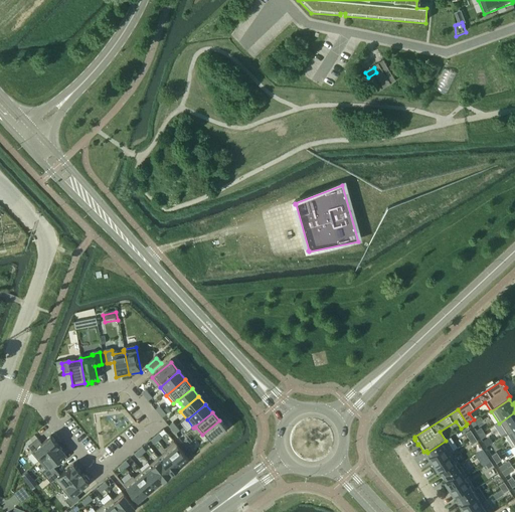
[(514,412),(499,423),(507,436),(514,431),(514,412)]
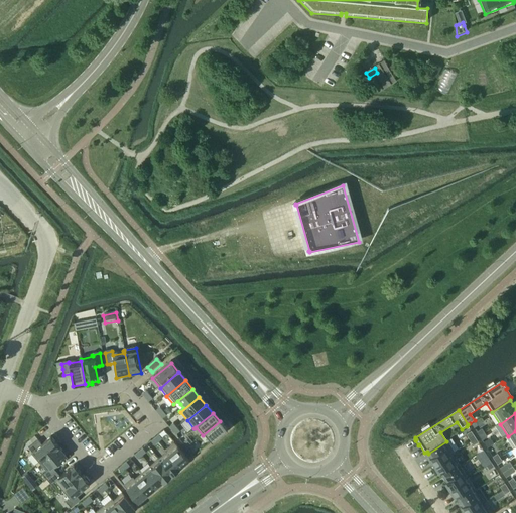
[(213,442),(227,430),(220,421),(203,435),(205,434),(213,442)]
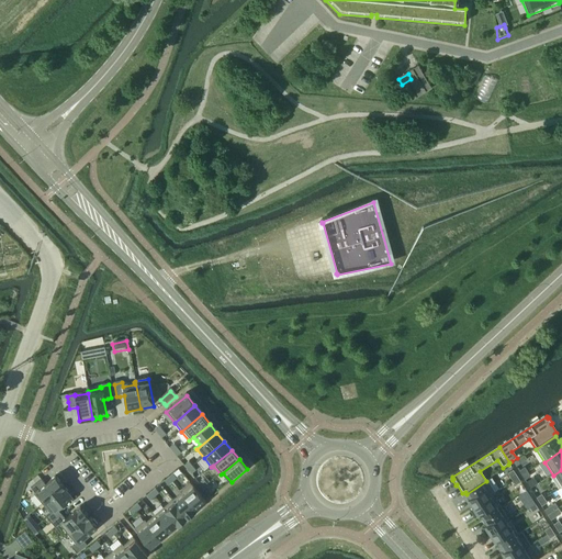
[(43,506),(64,488),(56,478),(45,487),(41,481),(31,490),(35,495),(34,496),(43,506)]
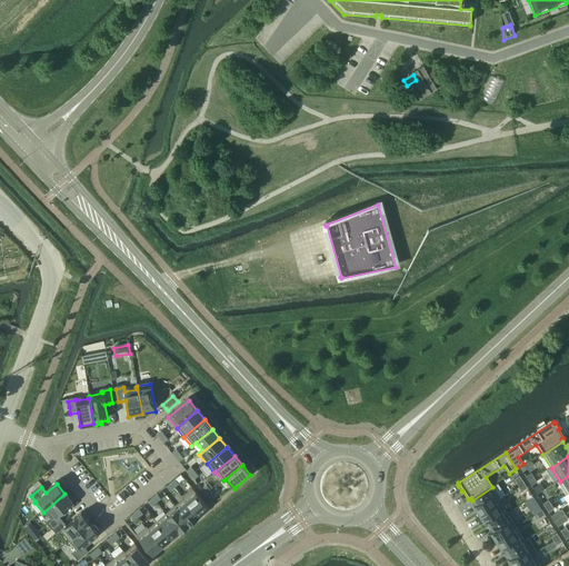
[(498,503),(501,500),(492,487),(472,500),(476,505),(473,507),(475,508),(473,509),(477,515),(478,514),(479,515),(498,503)]
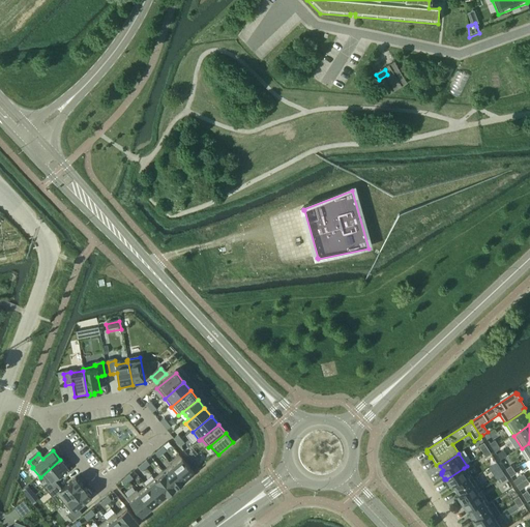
[(179,457),(170,465),(184,482),(194,475),(179,457)]
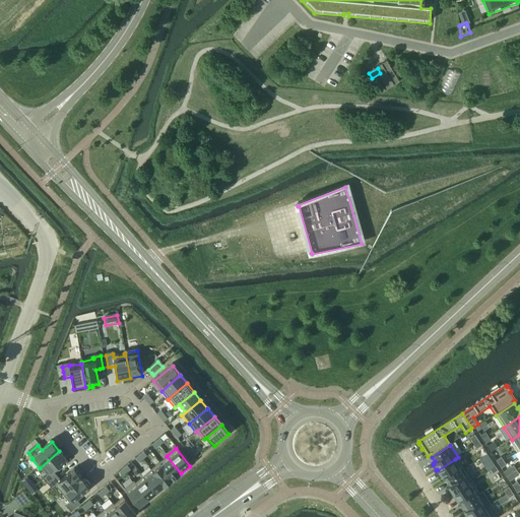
[(53,472),(67,461),(59,451),(40,468),(47,477),(44,480),(47,485),(57,477),(53,472)]
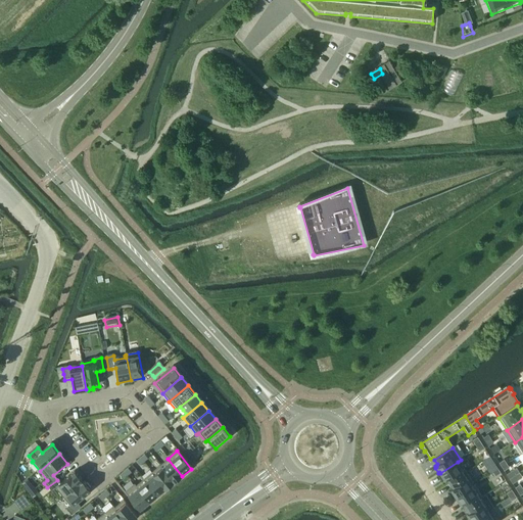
[(182,476),(168,459),(167,459),(169,461),(160,467),(174,483),(182,476)]
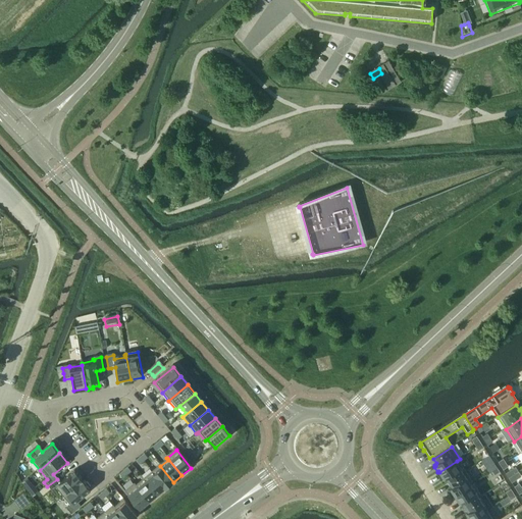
[(450,483),(465,473),(457,461),(439,472),(439,474),(438,474),(442,479),(444,479),(445,480),(447,478),(450,483)]
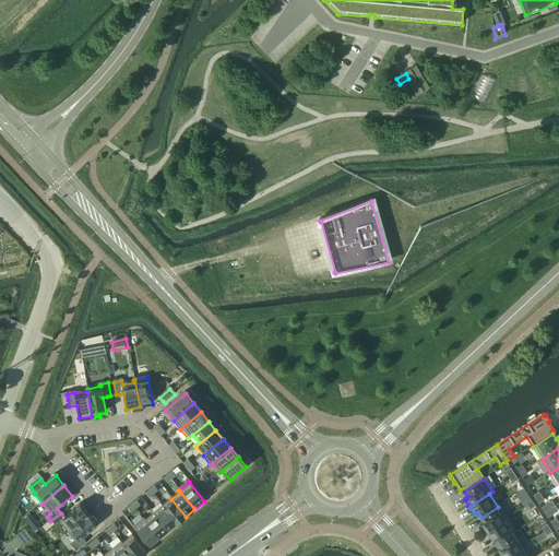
[(186,517),(171,499),(163,507),(177,524),(186,517)]
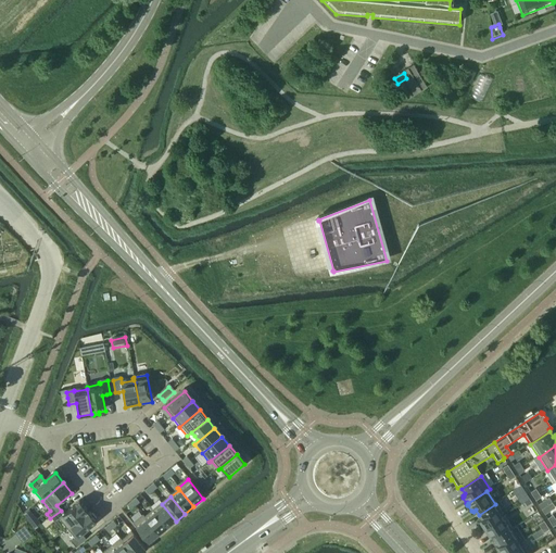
[(66,530),(88,513),(79,503),(65,515),(61,511),(50,518),(54,524),(59,520),(66,530)]
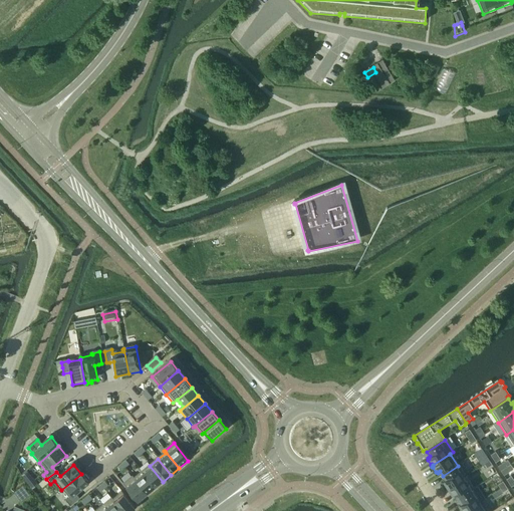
[(163,482),(150,466),(142,473),(155,489),(163,482)]
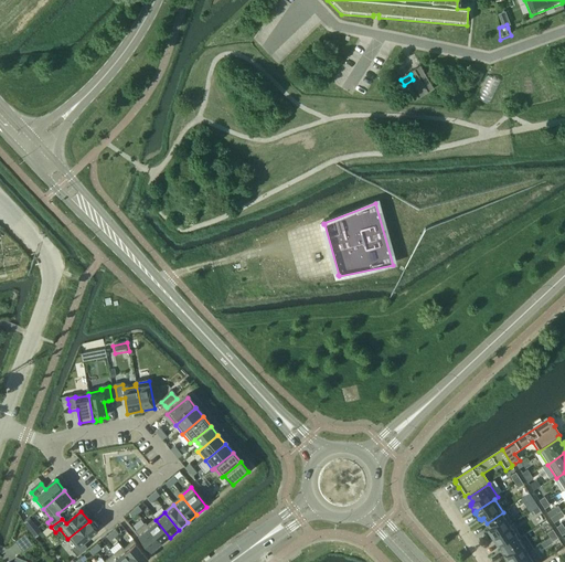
[(503,512),(487,523),(490,529),(487,530),(489,532),(488,533),(491,539),(512,526),(503,512)]
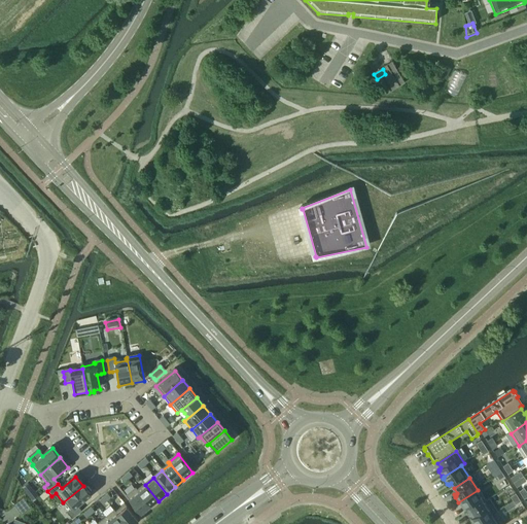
[(159,501),(145,485),(137,491),(136,489),(135,490),(150,508),(159,501)]
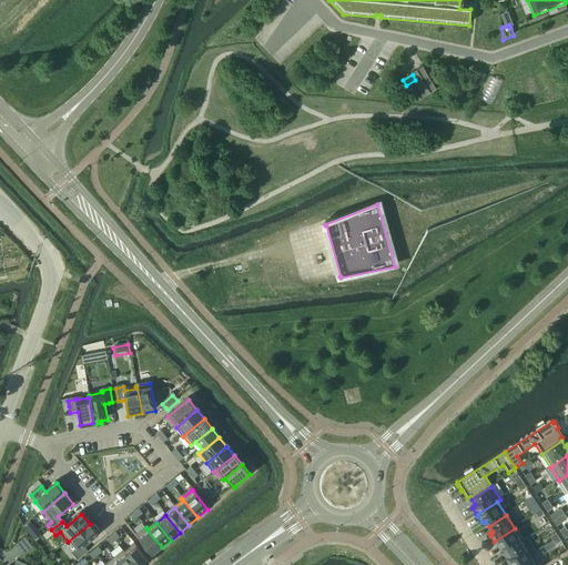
[(93,527),(90,524),(69,542),(77,552),(72,555),(78,562),(88,553),(83,547),(99,534),(98,533),(99,532),(94,526),(93,527)]
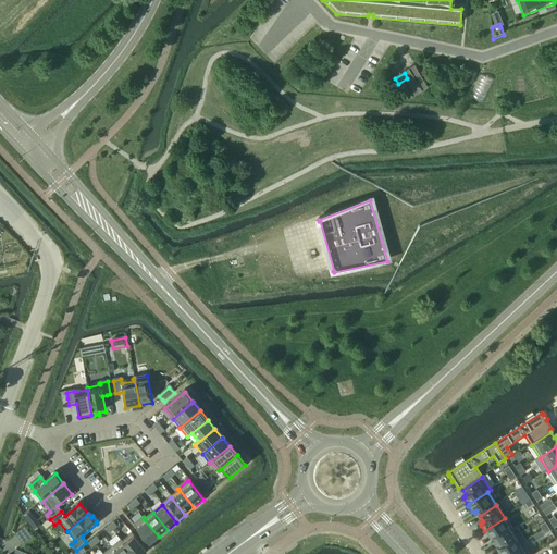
[(159,537),(143,518),(133,526),(149,545),(159,537)]
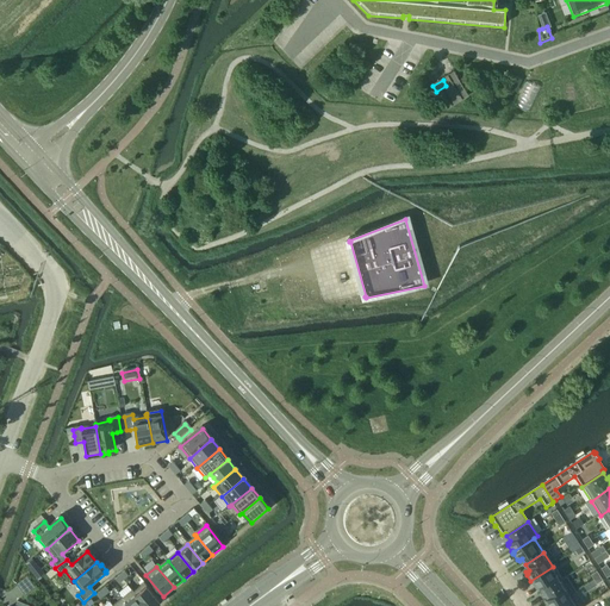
[(540,588),(543,593),(562,581),(553,567),(530,581),(535,588),(536,587),(537,589),(540,588)]
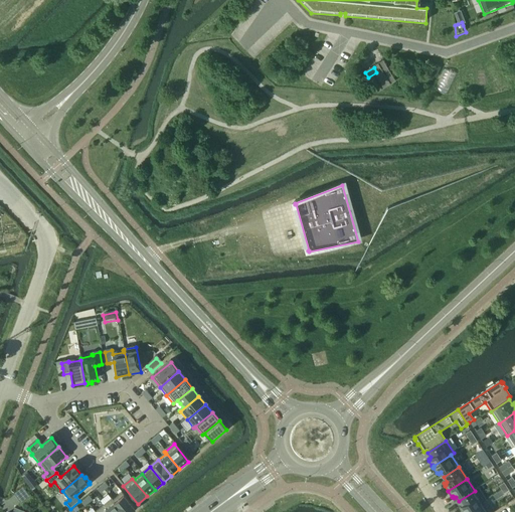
[(475,491),(459,501),(462,506),(460,507),(461,509),(460,509),(461,511),(470,511),(483,503),(486,501),(478,489),(475,491)]
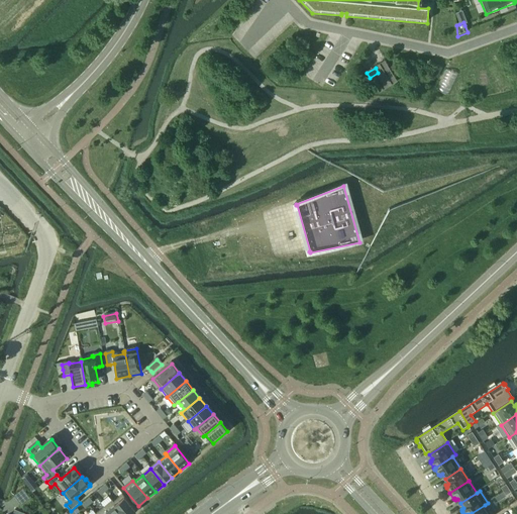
[(112,502),(111,502),(120,513),(133,513),(135,512),(122,496),(113,504),(112,502)]
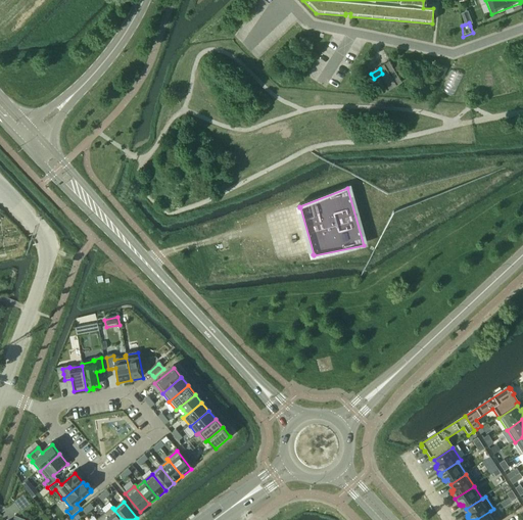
[(122,519),(112,508),(105,515),(108,519),(122,519)]
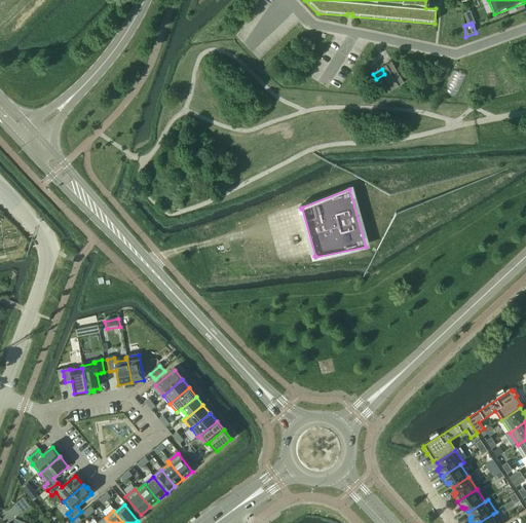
[(497,522),(493,514),(480,522),(497,522)]
